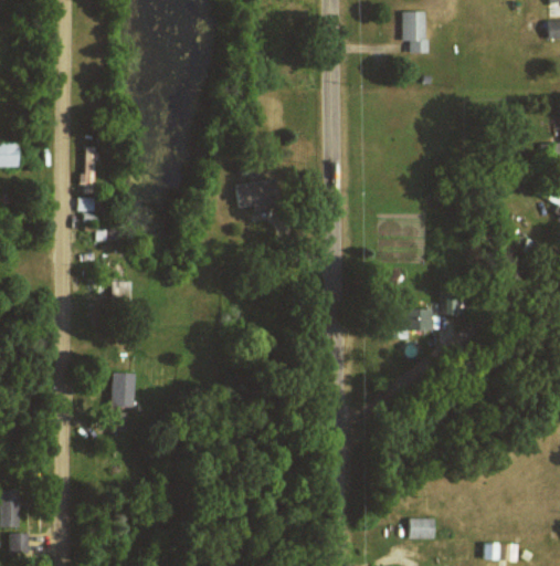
[(428,11),(401,11),(402,41),(409,41),(409,53),(428,52),(428,11)]
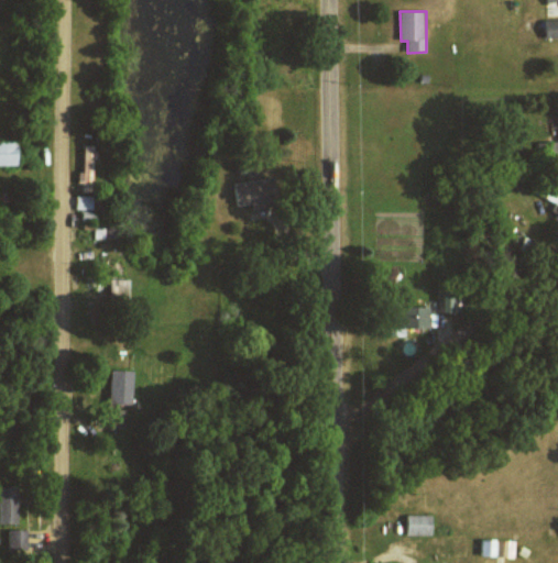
[(557,20),(544,21),(545,39),(557,37),(557,20)]
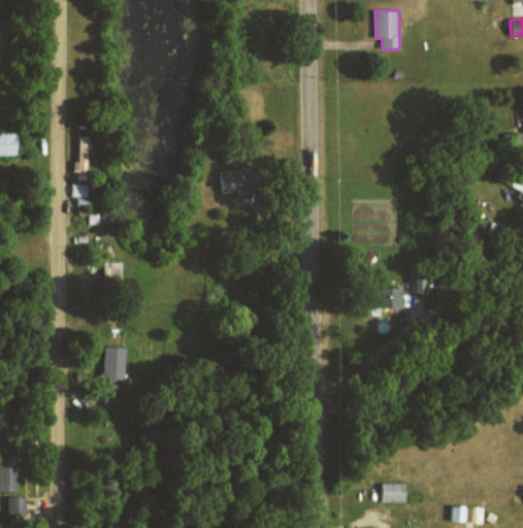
[(19,133),(0,132),(0,155),(18,156),(19,133)]
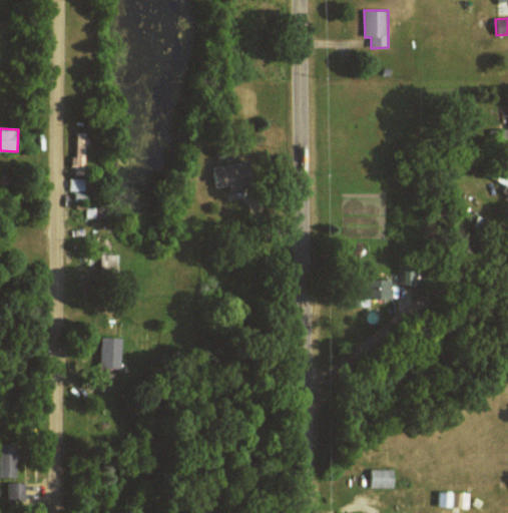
[(73,172),(86,172),(87,133),(76,132),(75,157),(74,157),(73,172)]
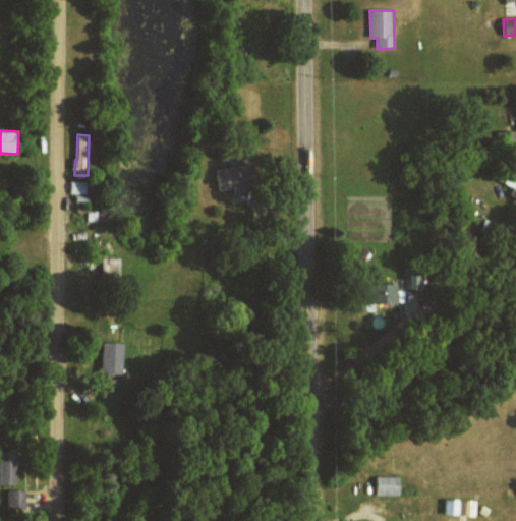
[(242,168),(217,169),(217,189),(243,188),(242,168)]
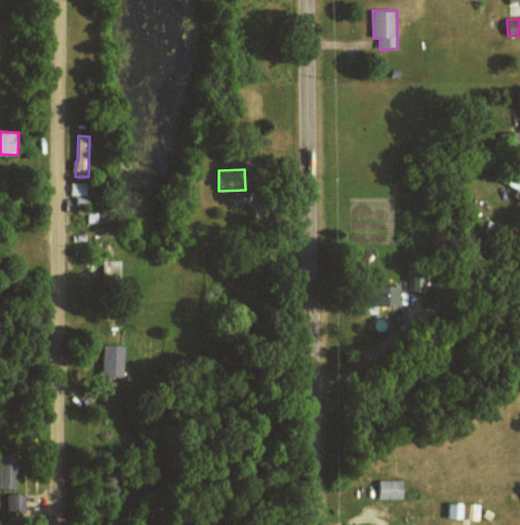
[(88,196),(88,183),(73,183),(73,196),(88,196)]
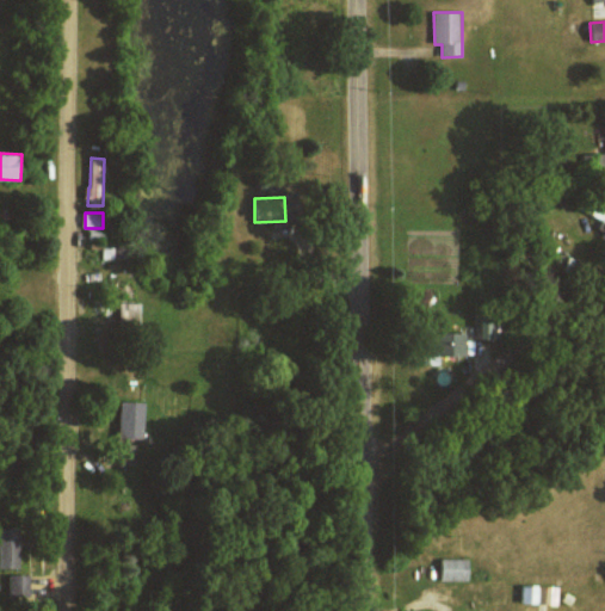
[(104,246),(103,260),(128,261),(129,247),(104,246)]
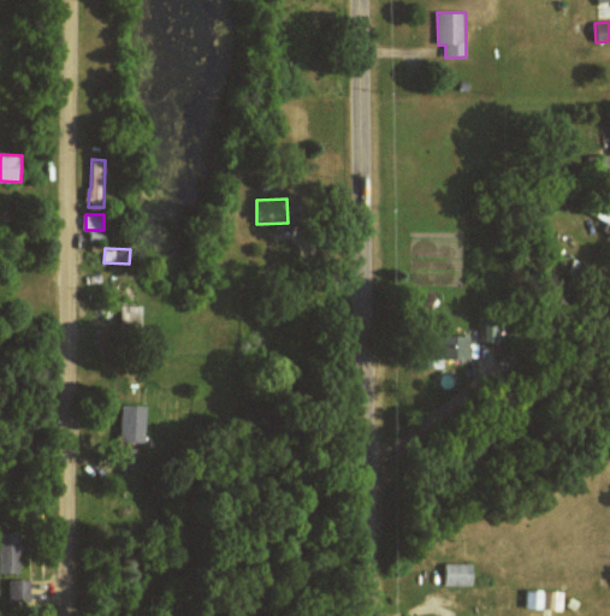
[(142,306),(114,306),(114,332),(141,332),(142,306)]
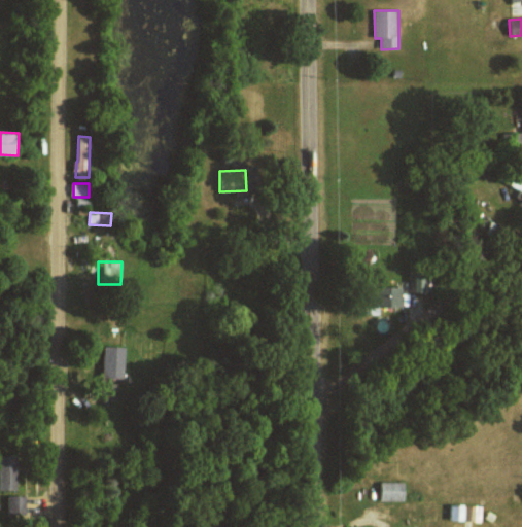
[(406,287),(373,288),(373,309),(407,308),(406,287)]
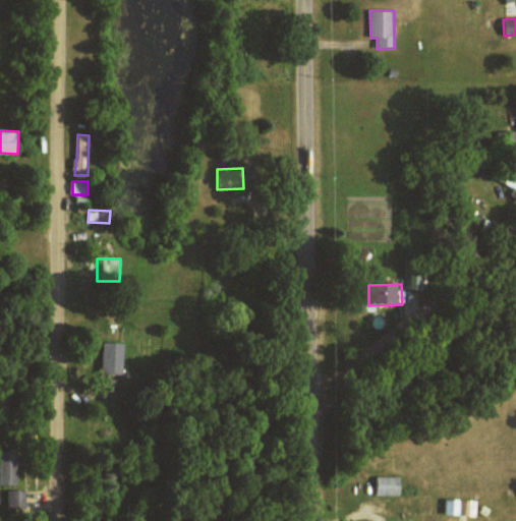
[(100,374),(122,374),(122,344),(101,343),(100,374)]
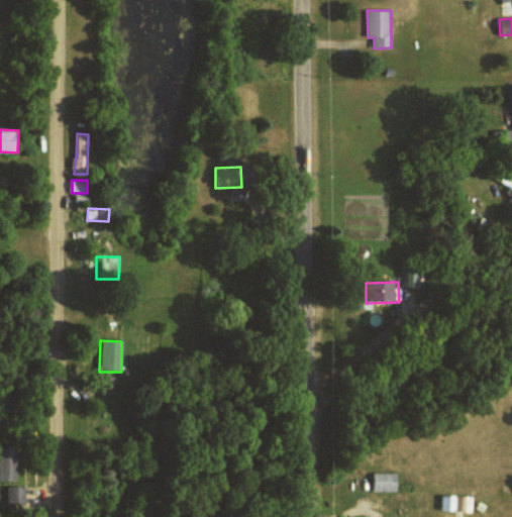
[(102,394),(115,394),(116,376),(102,376),(102,394)]
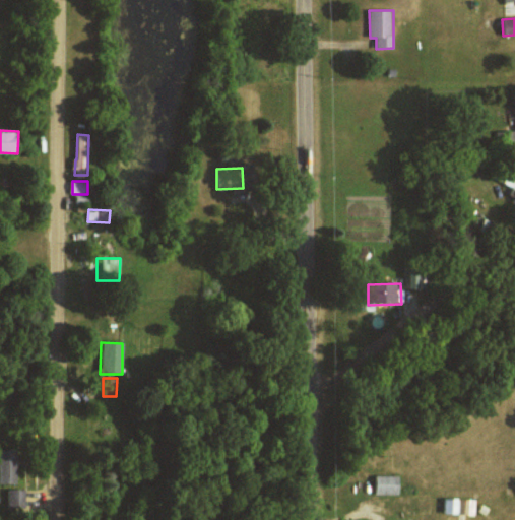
[(0,483),(17,483),(17,450),(0,450),(0,483)]
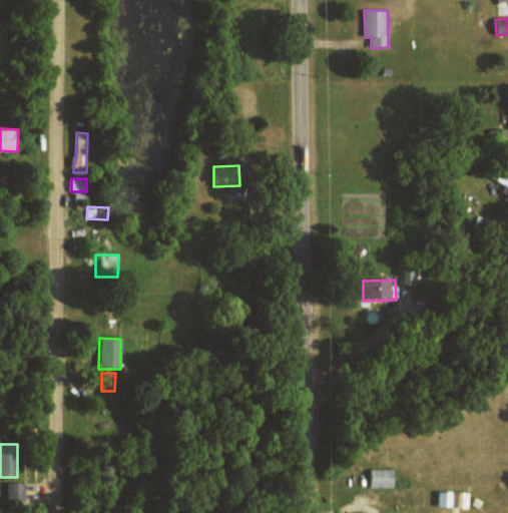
[(395,469),(370,470),(370,488),(396,487),(395,469)]
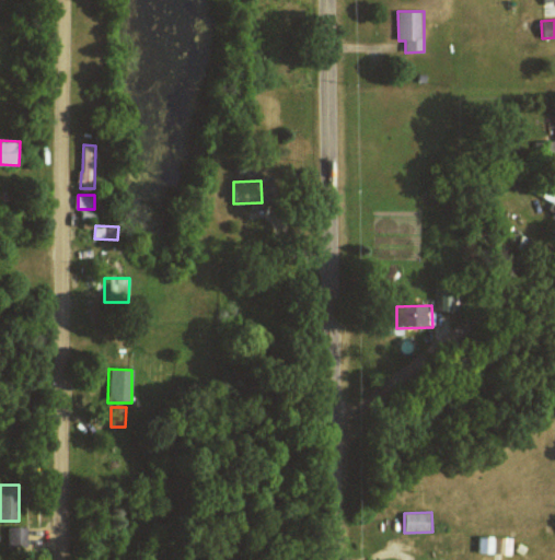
[(9,527),(10,549),(27,548),(26,527),(9,527)]
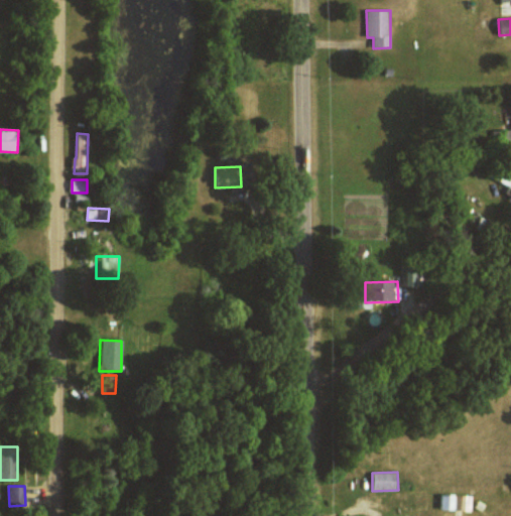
[(439,510),(473,511),(474,496),(440,495),(439,510)]
